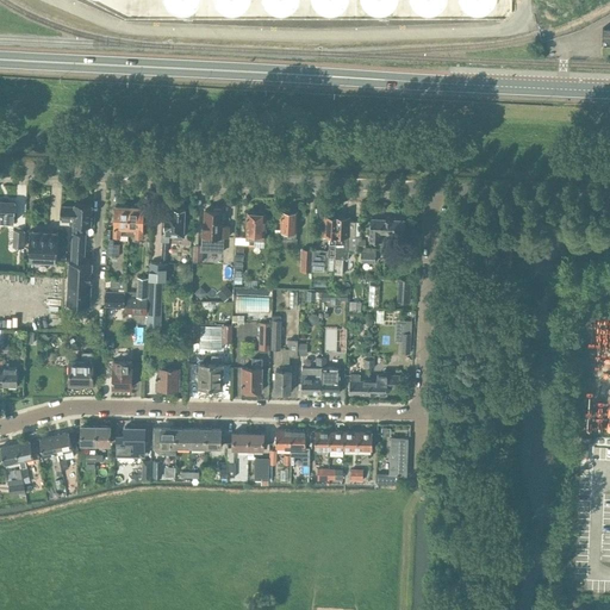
[(0,221),(14,222),(16,201),(0,200),(0,221)]
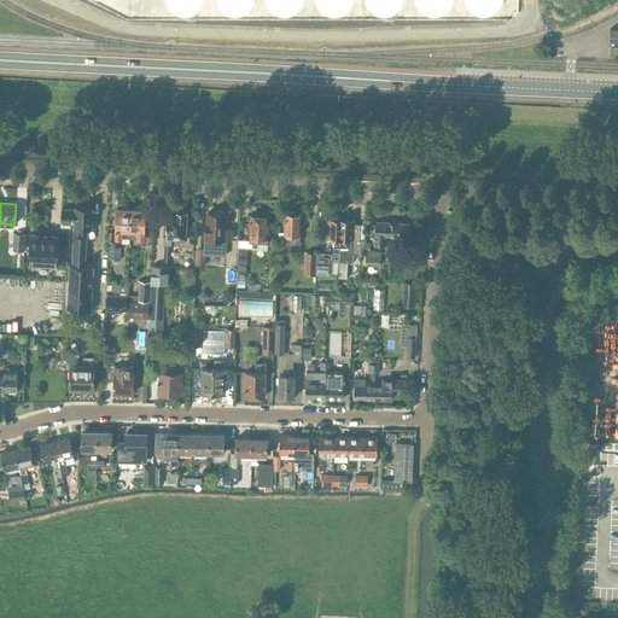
[(60,221),(60,227),(70,227),(70,228),(75,228),(73,264),(86,266),(87,235),(82,235),(82,228),(95,229),(95,219),(93,219),(94,207),(75,207),(75,208),(62,208),(60,221)]
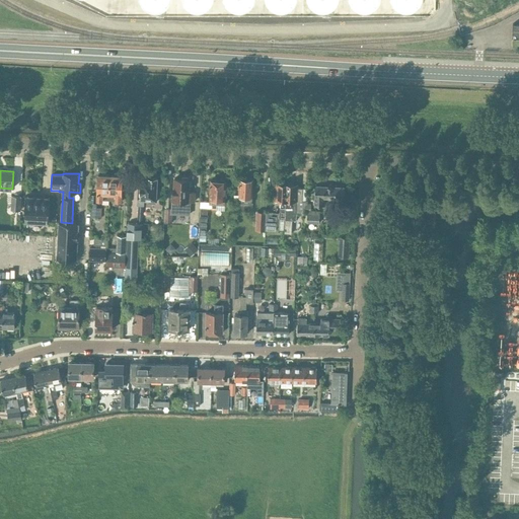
[(108,200),(109,174),(98,174),(96,200),(108,200)]
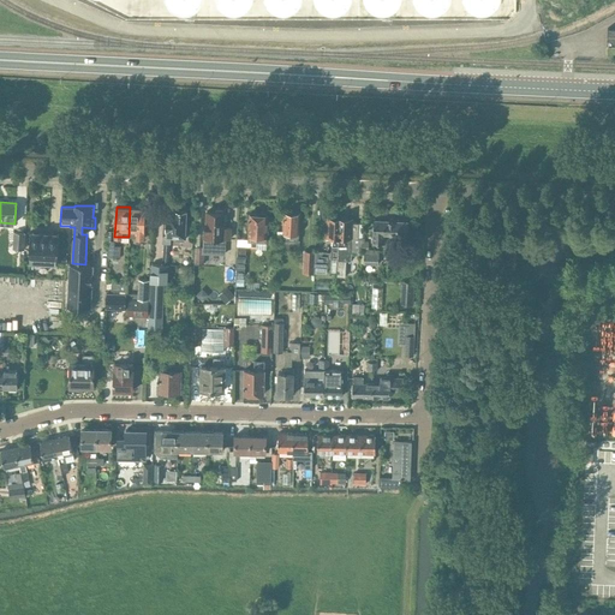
[(130,207),(129,237),(143,238),(144,208),(130,207)]
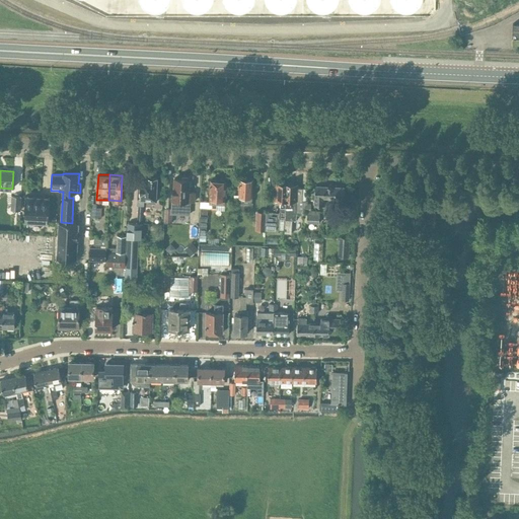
[(138,188),(138,201),(139,201),(143,201),(143,199),(149,199),(148,202),(156,202),(156,198),(157,198),(158,189),(156,189),(157,177),(156,177),(151,177),(142,177),(142,183),(141,183),(141,188),(138,188)]
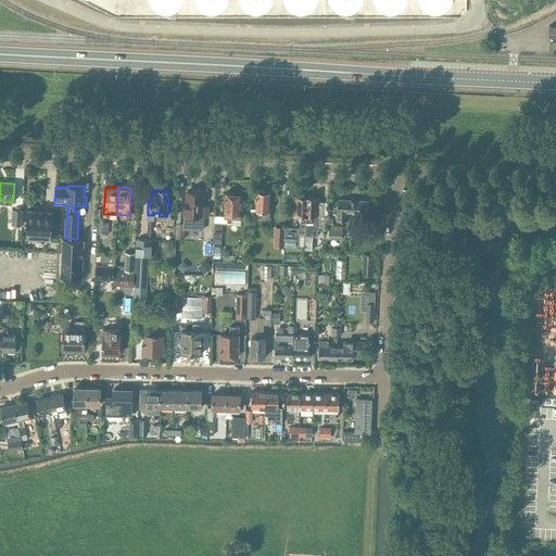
[(185,222),(184,224),(185,224),(185,229),(191,229),(203,229),(203,215),(209,215),(209,205),(203,205),(203,192),(191,191),(187,191),(186,207),(185,207),(185,222)]
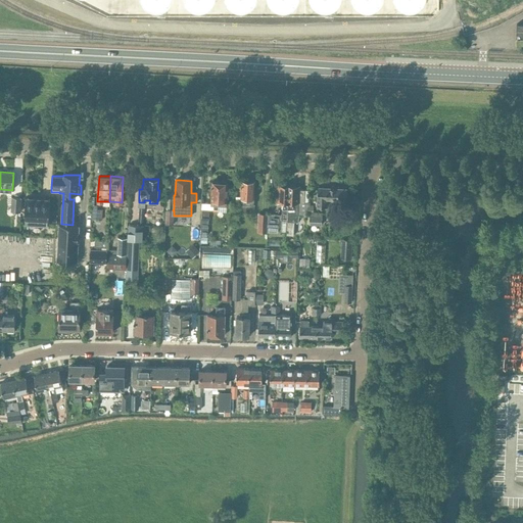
[(254,198),(255,181),(242,180),(241,197),(245,197),(244,203),(253,204),(253,198),(254,198)]
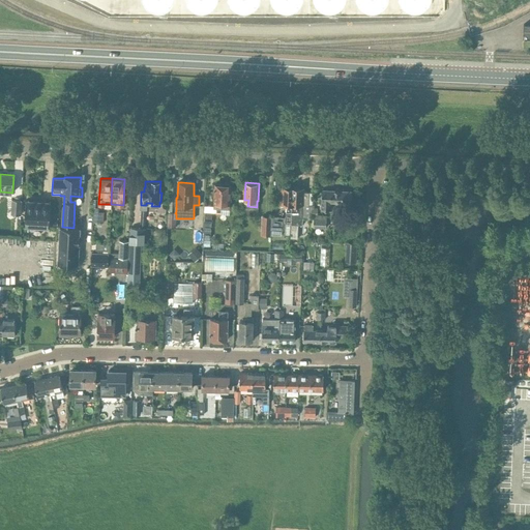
[(231,184),(215,184),(214,206),(216,206),(216,212),(222,212),(222,207),(230,207),(231,184)]
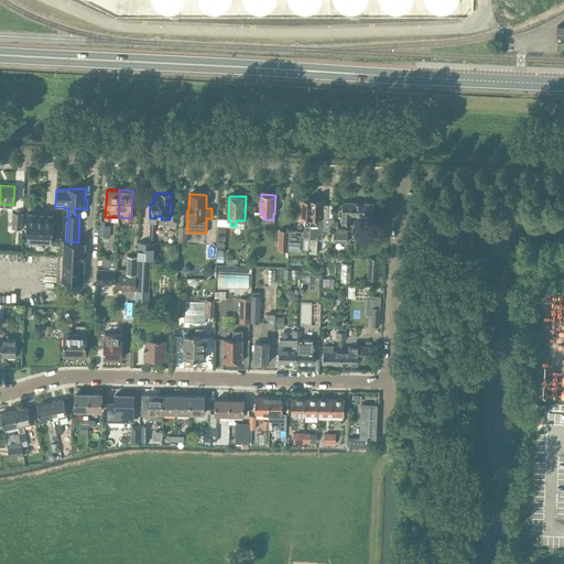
[(312,199),(301,199),(300,217),(305,217),(304,230),(290,230),(289,246),(303,246),(303,249),(308,249),(308,246),(310,246),(312,199)]
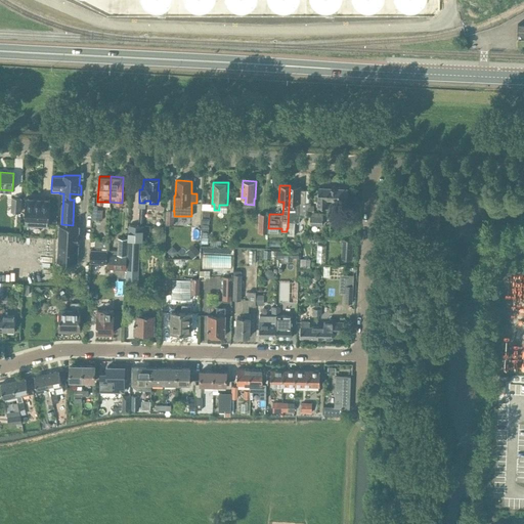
[(293,222),(294,203),(300,203),(300,186),(290,185),(288,228),(295,228),(295,222),(293,222)]
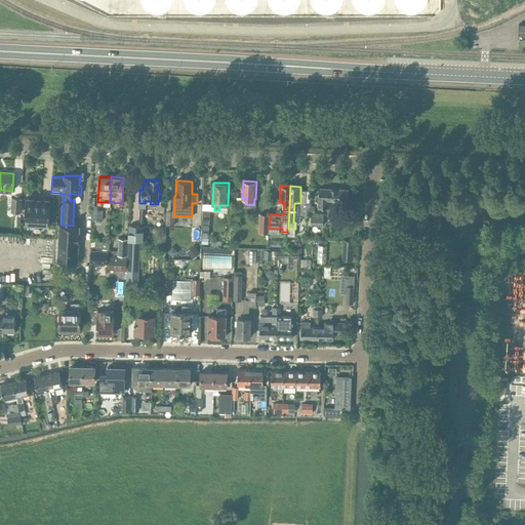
[(319,188),(318,207),(326,208),(326,200),(349,200),(349,189),(319,188)]
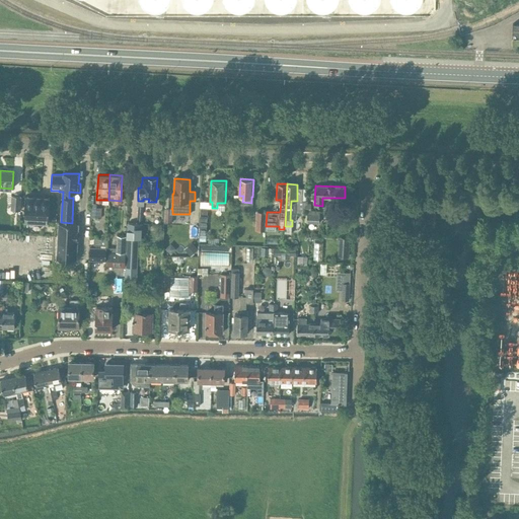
[(11,210),(20,211),(21,196),(12,196),(11,210)]
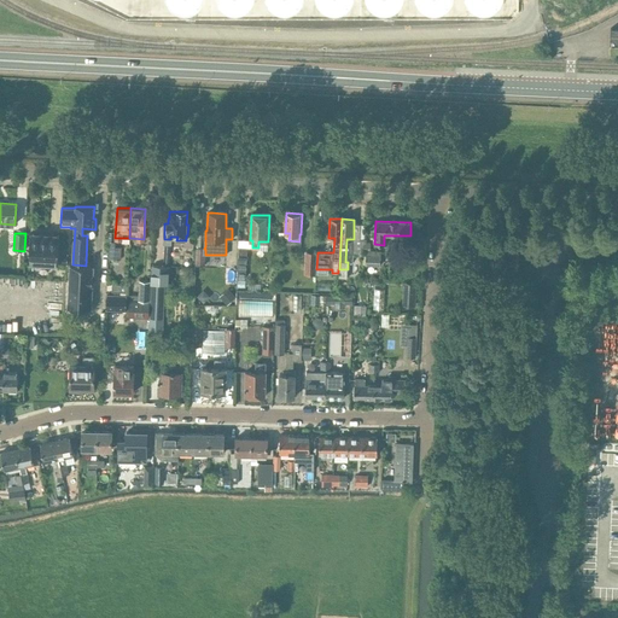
[(69,254),(68,254),(59,254),(60,234),(31,233),(30,263),(68,264),(69,254)]
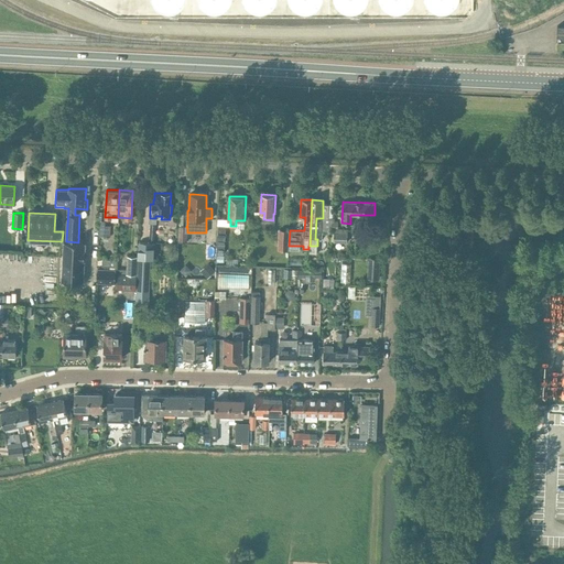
[(332,230),(333,218),(322,218),(322,230),(332,230)]
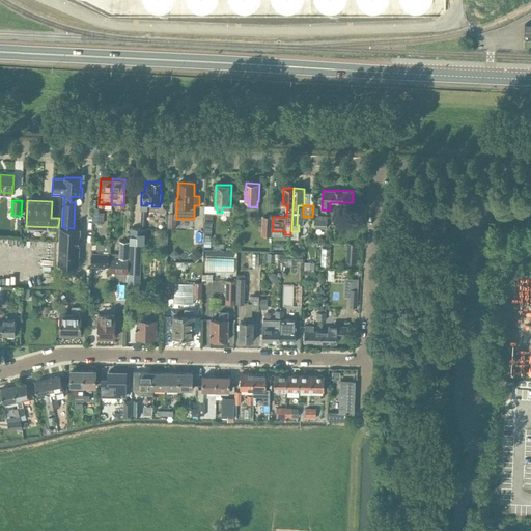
[(94,212),(93,222),(103,223),(103,213),(94,212)]
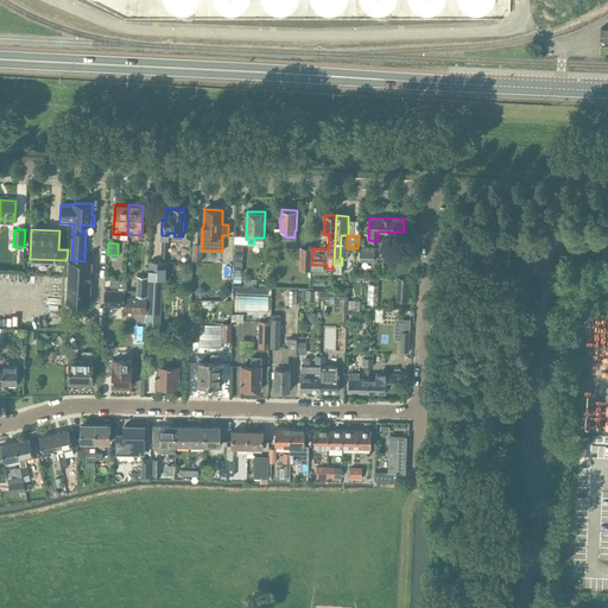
[(192,245),(192,260),(201,261),(202,251),(202,245),(201,245),(192,245)]
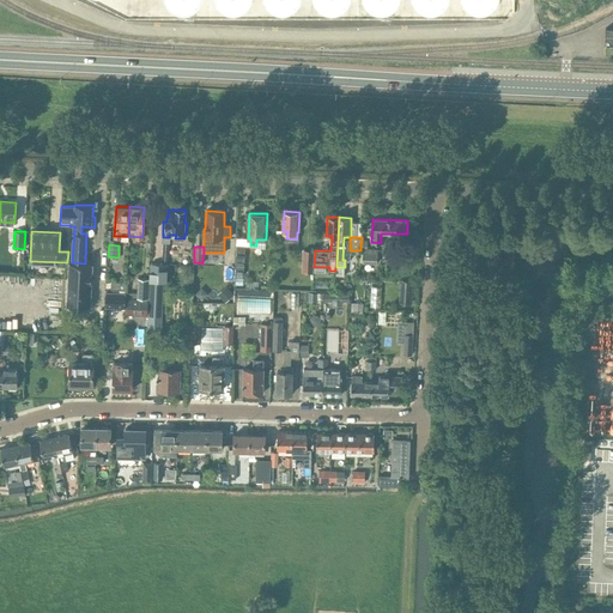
[(363,262),(377,263),(377,250),(369,249),(369,254),(363,253),(363,262)]
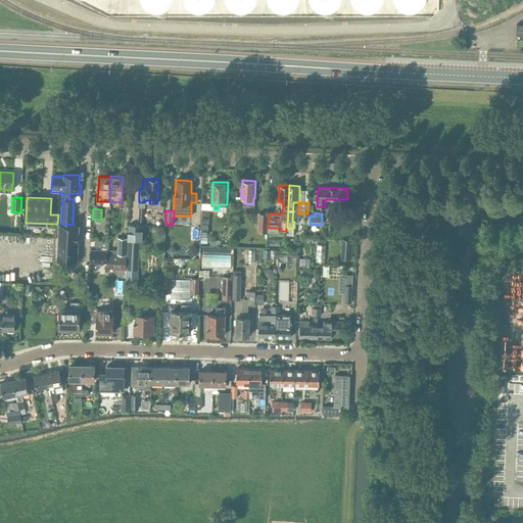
[(259,214),(258,231),(267,232),(267,214),(259,214)]
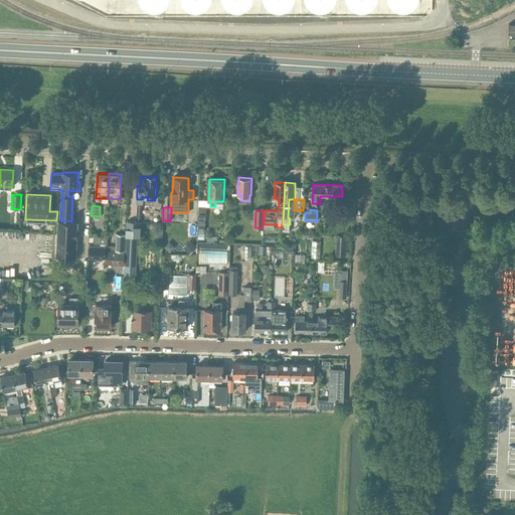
[(58,220),(57,256),(76,258),(78,221),(71,221),(60,220),(58,220)]
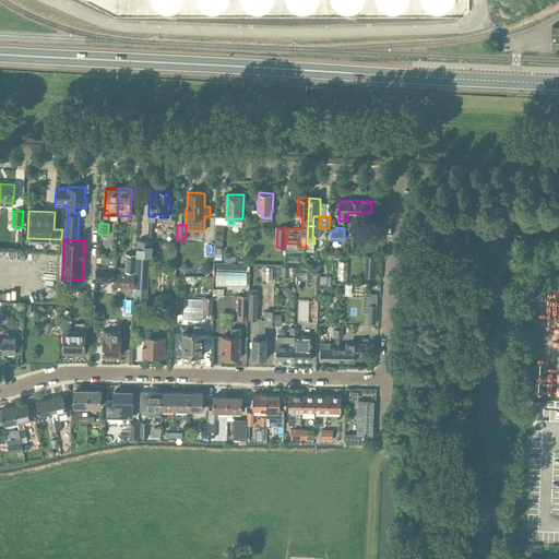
[(152,258),(153,240),(149,240),(138,240),(135,281),(143,282),(147,280),(149,270),(149,257),(152,258)]
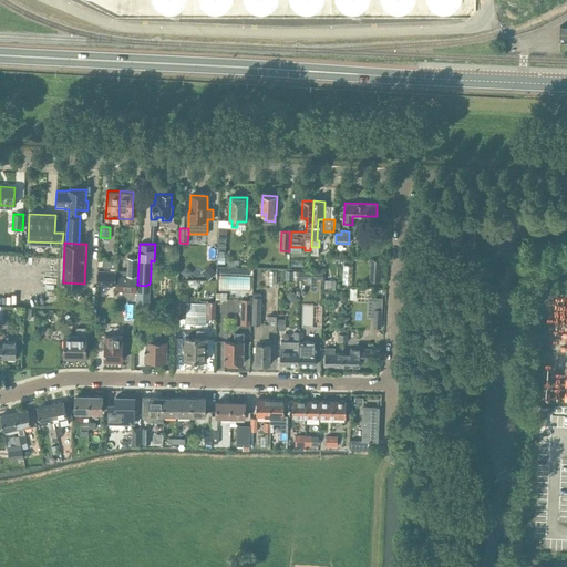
[(127,271),(127,276),(137,276),(137,258),(129,257),(129,261),(127,271)]
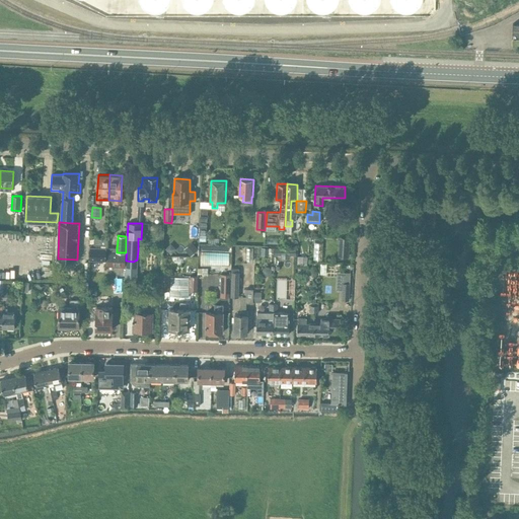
[(106,261),(107,248),(107,239),(94,239),(93,245),(95,245),(95,247),(90,247),(89,260),(106,261)]
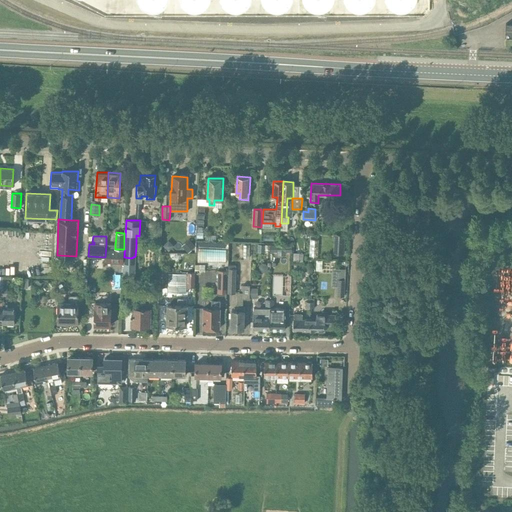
[(168,240),(164,245),(169,250),(174,245),(168,240)]
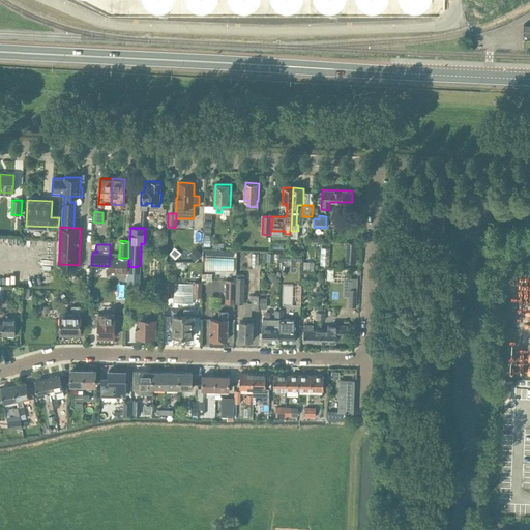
[(196,248),(189,255),(195,261),(202,255),(196,248)]
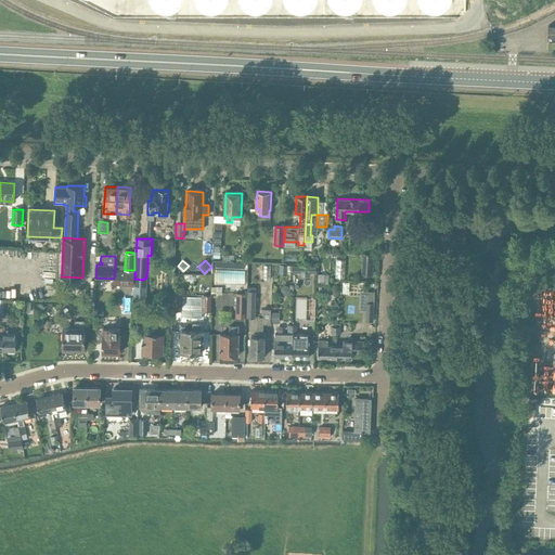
[(116,270),(115,284),(133,285),(134,271),(116,270)]
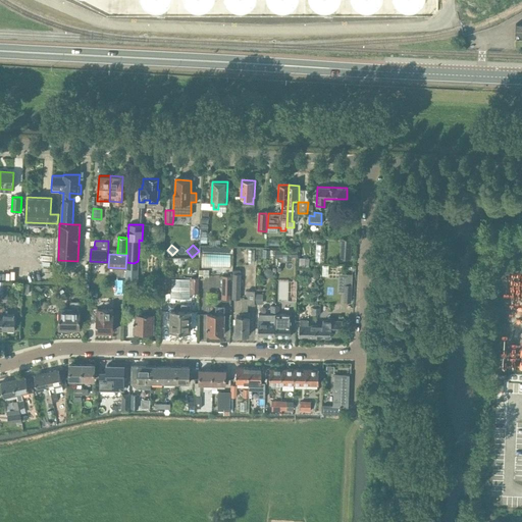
[(232,270),(232,299),(241,299),(241,270),(232,270)]
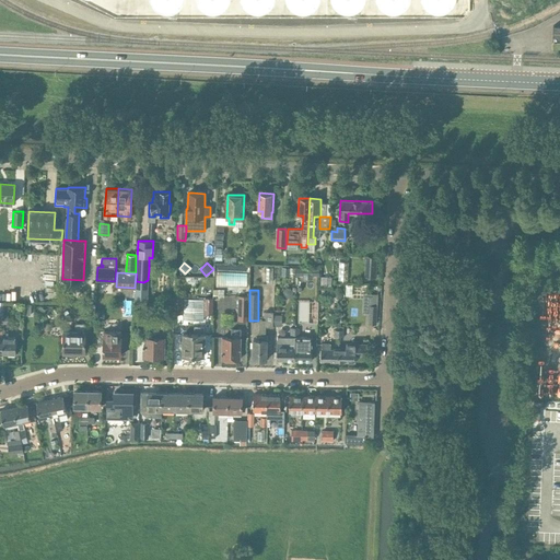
[(162,305),(161,328),(174,328),(174,305),(162,305)]
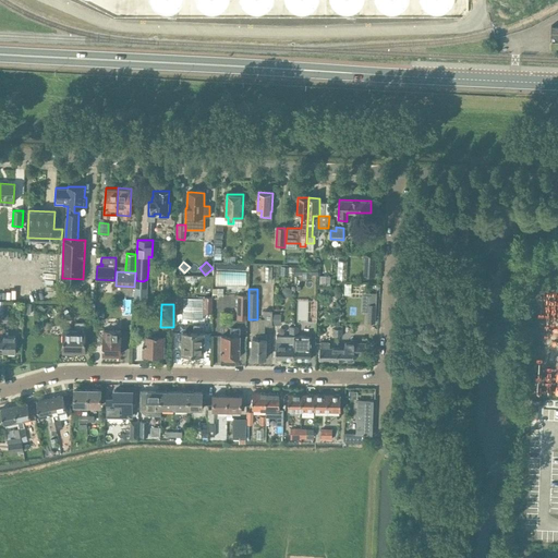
[(375,323),(376,304),(368,304),(367,323),(375,323)]
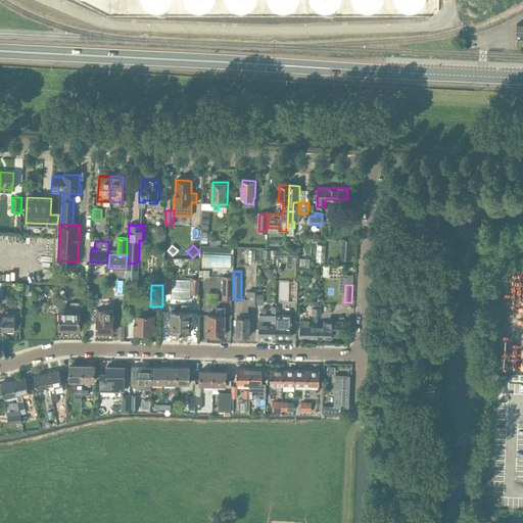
[(70,329),(80,329),(81,308),(80,308),(80,302),(70,301),(70,308),(60,308),(59,329),(61,329),(62,332),(70,332),(70,329)]
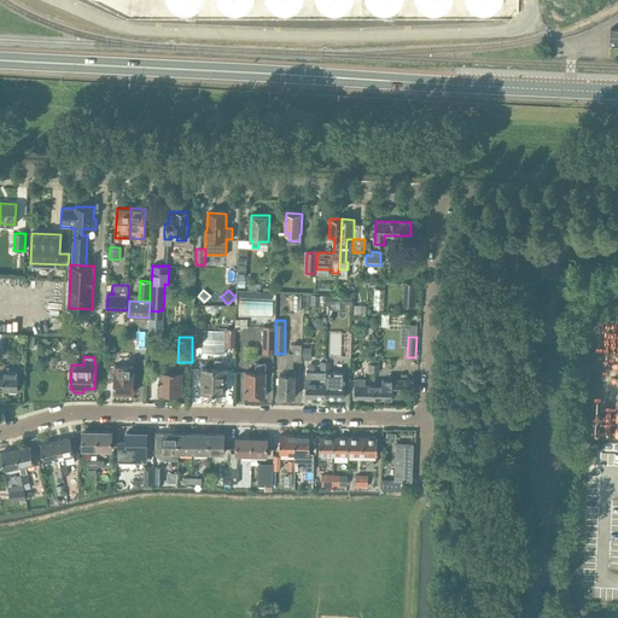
[(204,395),(213,395),(213,391),(226,392),(226,368),(226,360),(215,360),(215,367),(202,367),(202,391),(204,391),(204,395)]
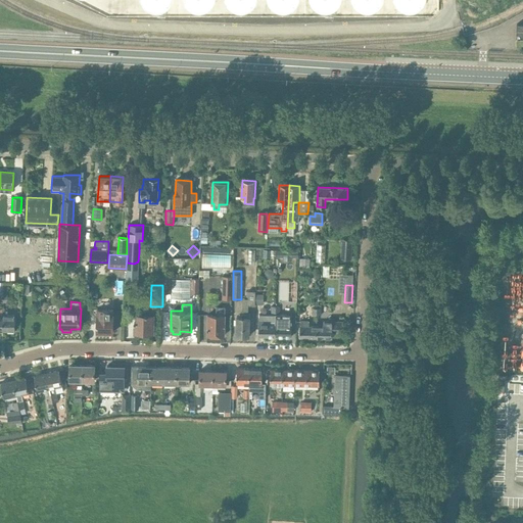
[(237,317),(236,335),(249,335),(250,314),(248,314),(248,305),(242,305),(241,305),(241,313),(242,313),(242,317),(237,317)]
